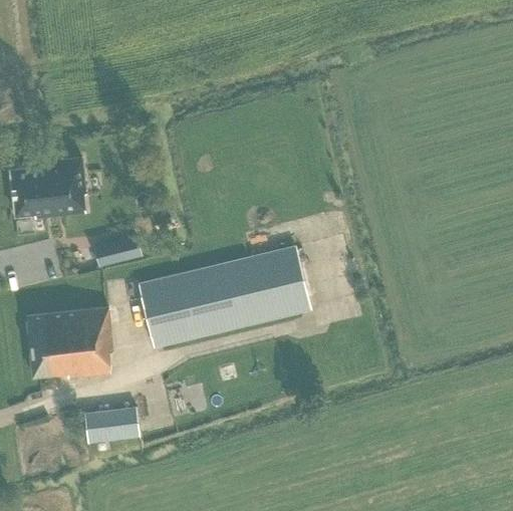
[(91,193),(88,158),(36,162),(36,165),(18,166),(21,213),(40,211),(40,215),(89,212),(88,193),(91,193)]
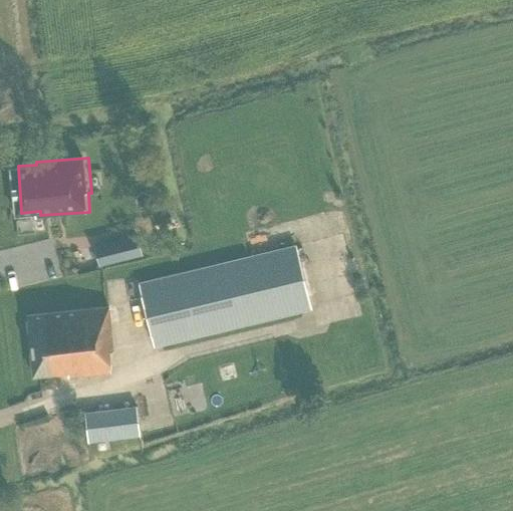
[(141,258),(136,238),(92,248),(97,268),(141,258)]
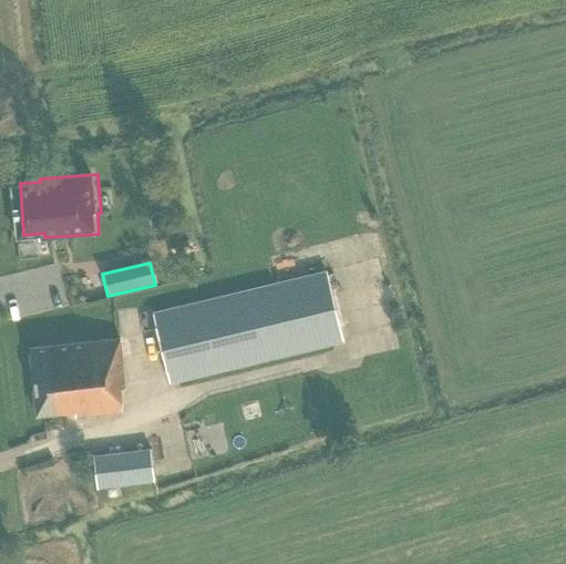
[(152,316),(168,385),(341,344),(325,274),(152,316)]
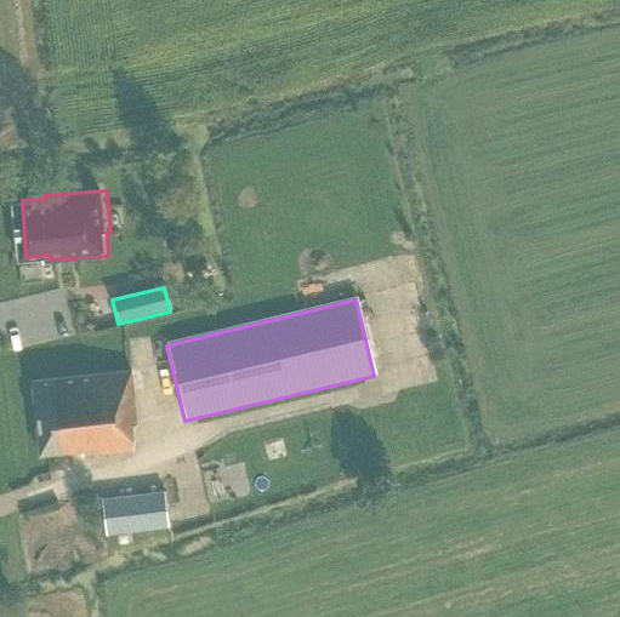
[(132,452),(130,428),(135,428),(129,375),(30,384),(39,457),(80,452),(81,458),(132,452)]
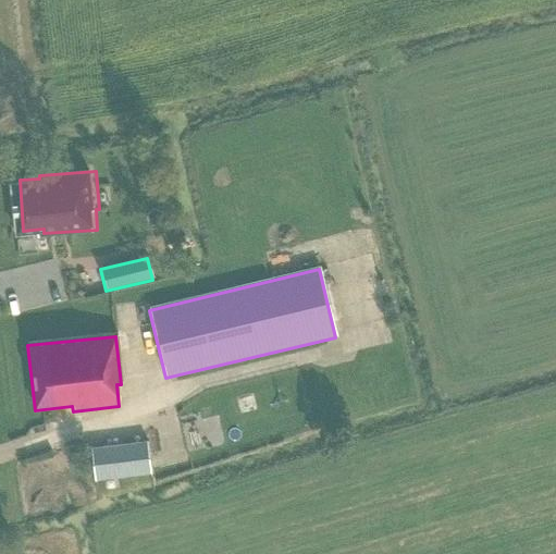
[(90,450),(94,480),(150,474),(147,443),(90,450)]
